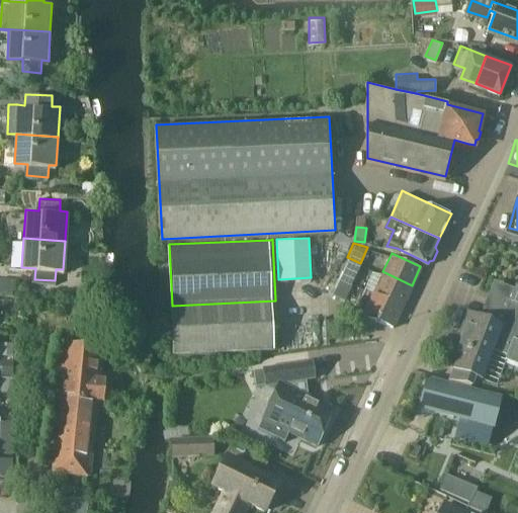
[(347,257),(339,275),(352,281),(360,263),(347,257)]
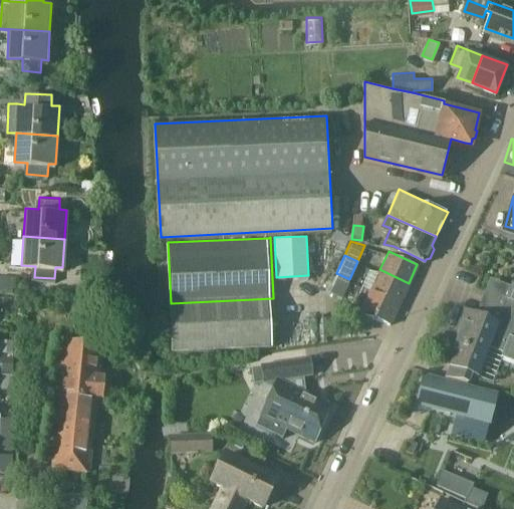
[(368,283),(367,285),(400,300),(409,283),(379,269),(372,284),(368,283)]
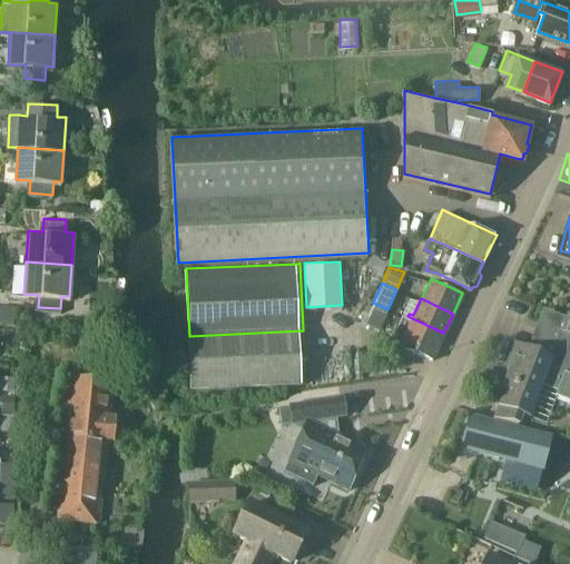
[(373,303),(365,320),(380,327),(387,309),(373,303)]
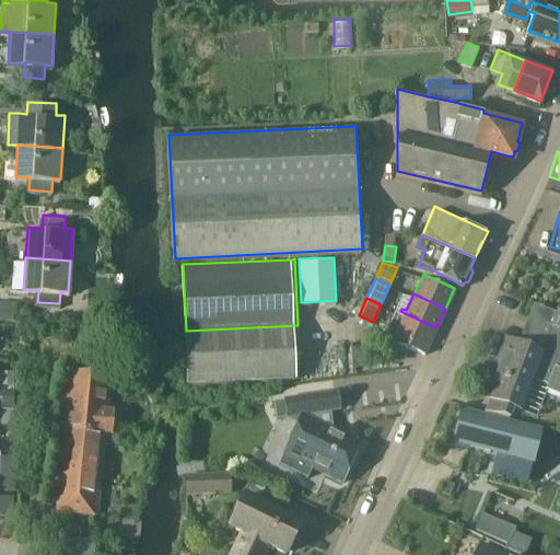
[(535,313),(529,328),(559,339),(553,353),(559,355),(559,300),(557,309),(552,320),(535,313)]
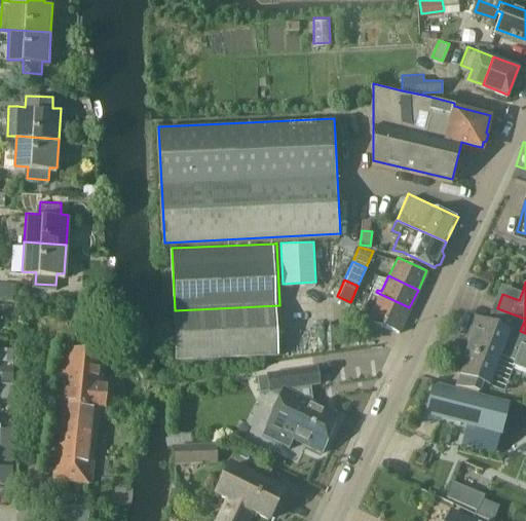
[(358,308),(357,312),(400,330),(406,314),(409,307),(376,292),(375,294),(372,292),(363,310),(358,308)]
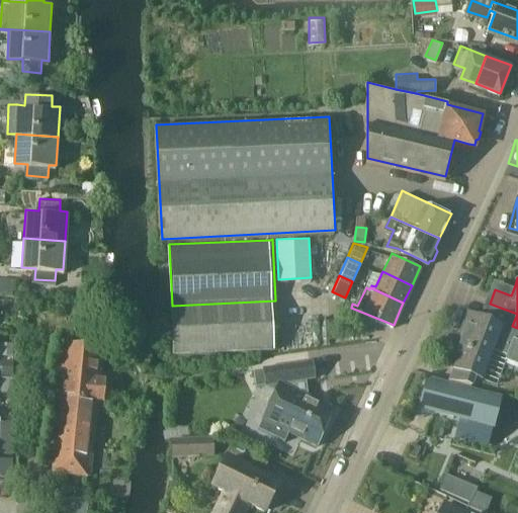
[(275,301),(172,306),(174,351),(260,347),(275,346),(277,346),(275,301)]
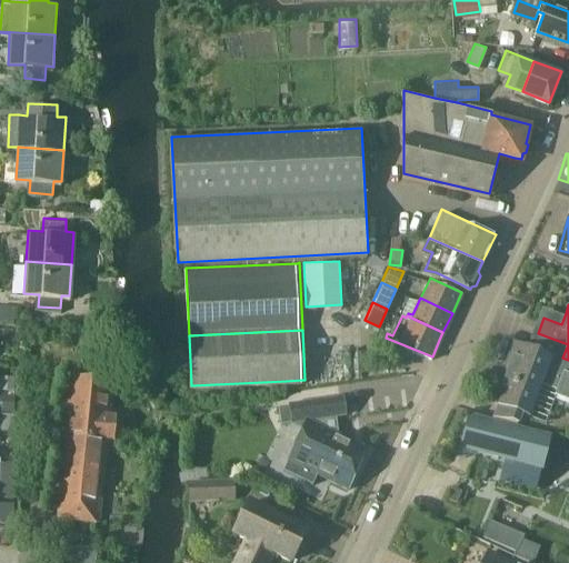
[(515,339),(491,398),(499,401),(493,413),(517,420),(521,410),(529,412),(541,380),(557,385),(556,390),(568,394),(568,360),(562,358),(568,344),(538,333),(533,345),(515,339)]
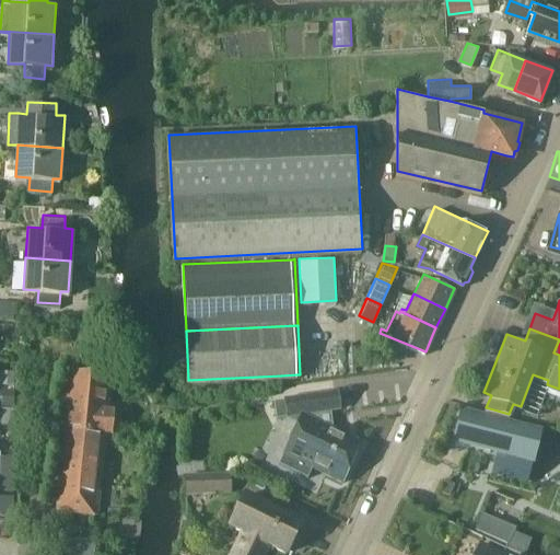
[(69,368),(68,381),(63,426),(105,429),(105,430),(112,431),(114,407),(107,406),(111,372),(69,368)]
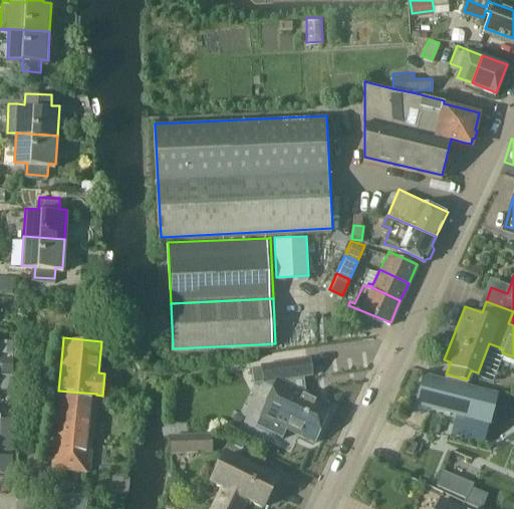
[(4,349),(12,349),(12,338),(4,338),(4,349)]
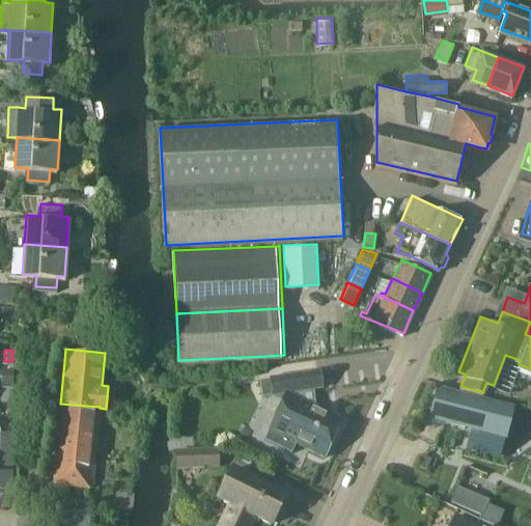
[(0,382),(12,382),(12,366),(0,366),(0,382)]
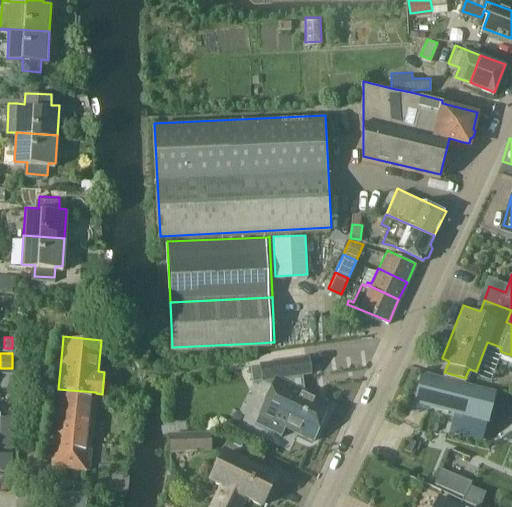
[(308,353),(260,360),(263,377),(273,382),(255,420),(281,432),(285,423),(313,437),(330,401),(295,384),(293,371),(310,369),(308,353)]
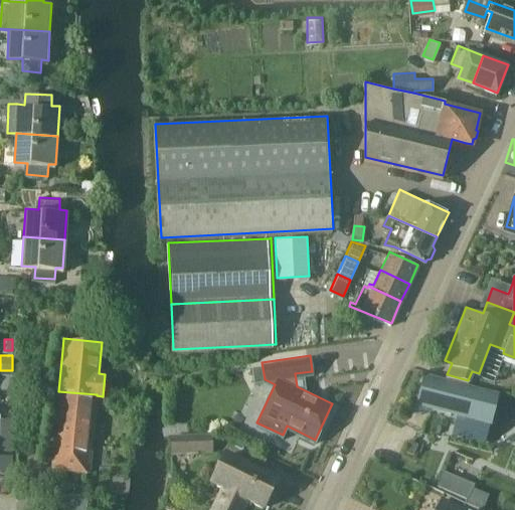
[(12,372),(11,372),(0,372),(0,387),(12,387),(12,372)]
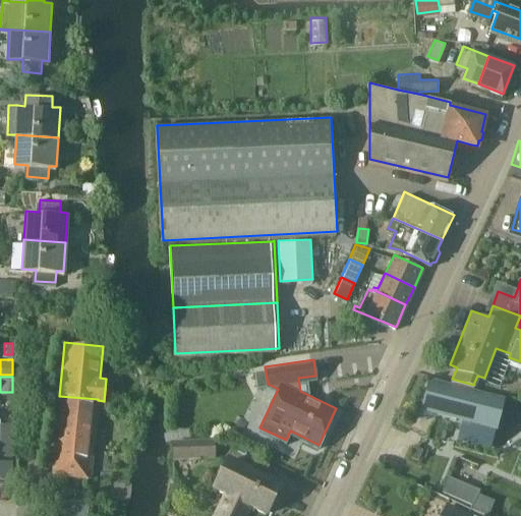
[(428,379),(422,405),(498,424),(504,398),(428,379)]
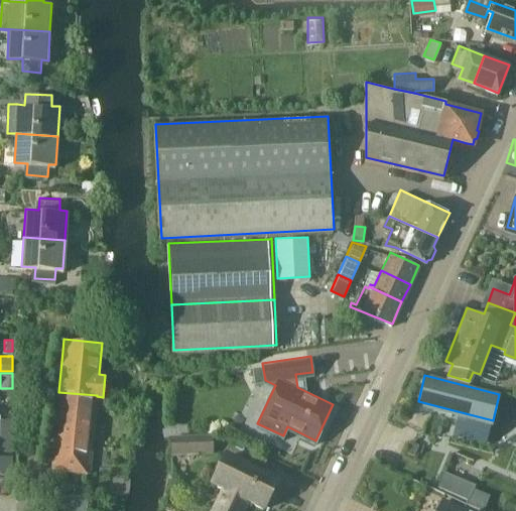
[(91,471),(97,396),(97,395),(58,392),(51,467),(91,471)]
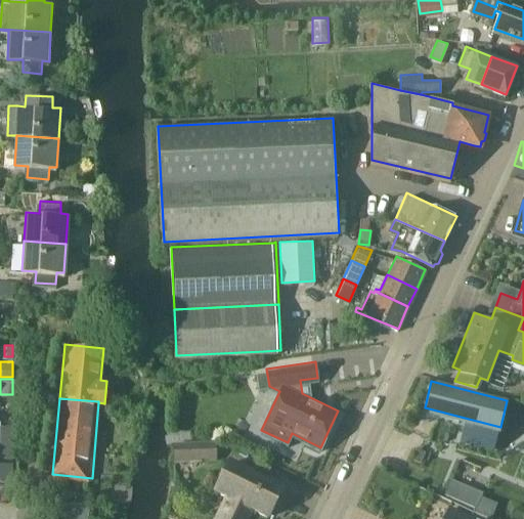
[(0,423),(0,439),(11,439),(11,424),(0,423)]
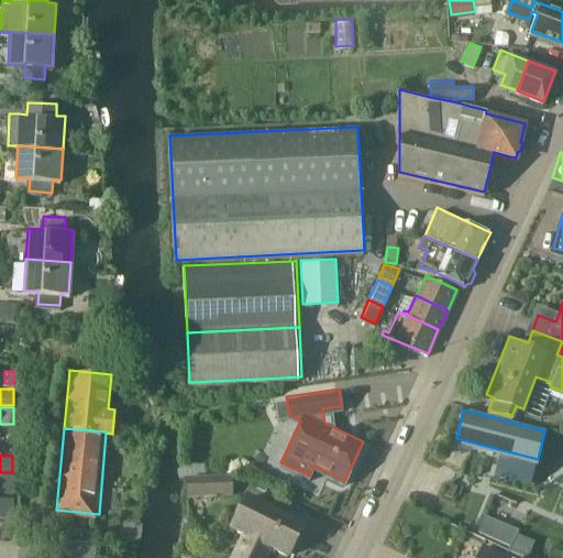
[(0,490),(13,491),(12,472),(0,472),(0,490)]
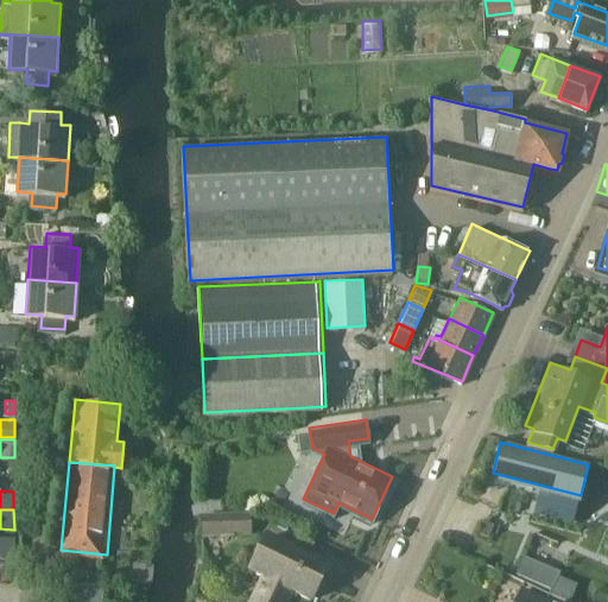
[(201,512),(202,533),(251,532),(249,509),(201,512)]
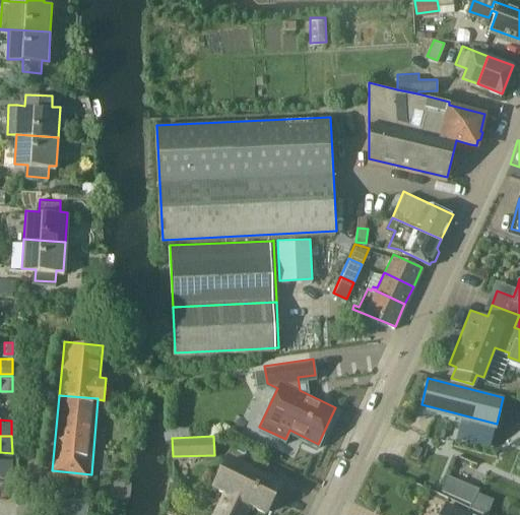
[(416,458),(421,446),(414,443),(409,455),(416,458)]
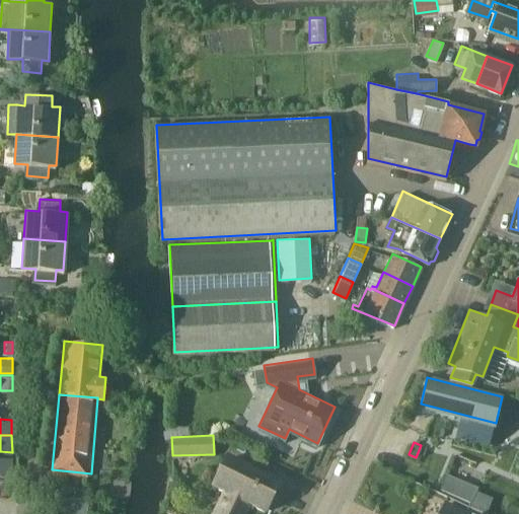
[(241,513),(248,501),(265,509),(279,481),(226,454),(212,483),(225,489),(212,513),(241,513)]
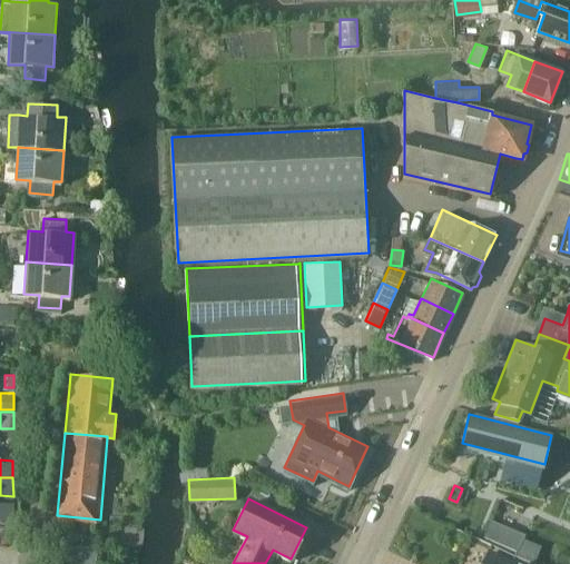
[(0,500),(0,517),(11,517),(11,501),(0,500)]
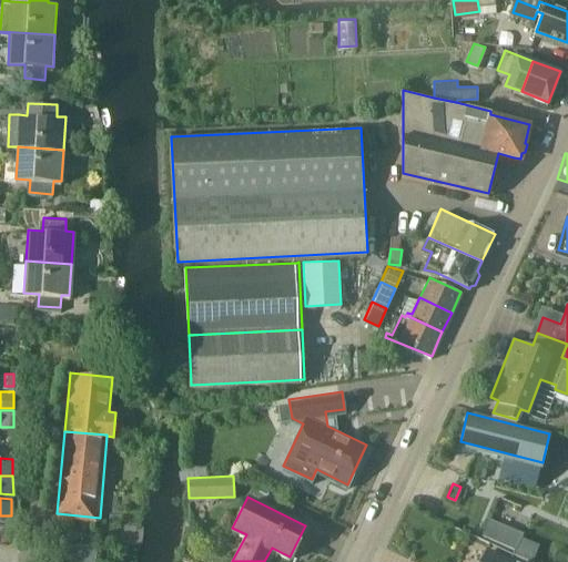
[(488,515),(482,533),(516,548),(523,530),(488,515)]
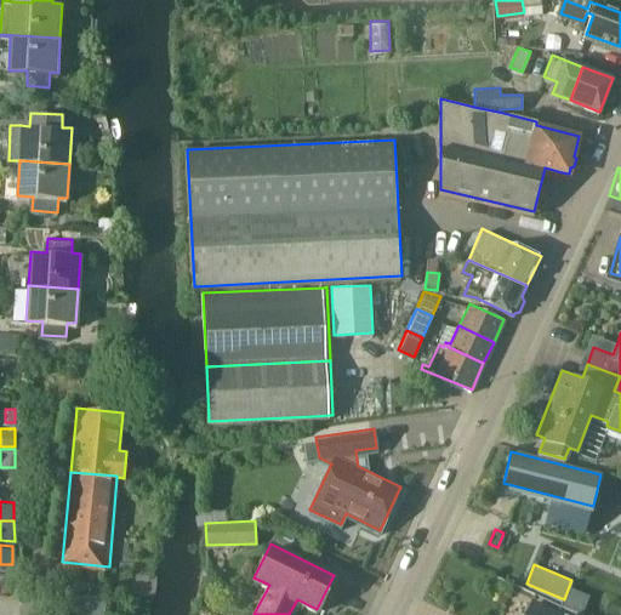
[(69,614),(103,614),(106,594),(72,592),(69,614)]
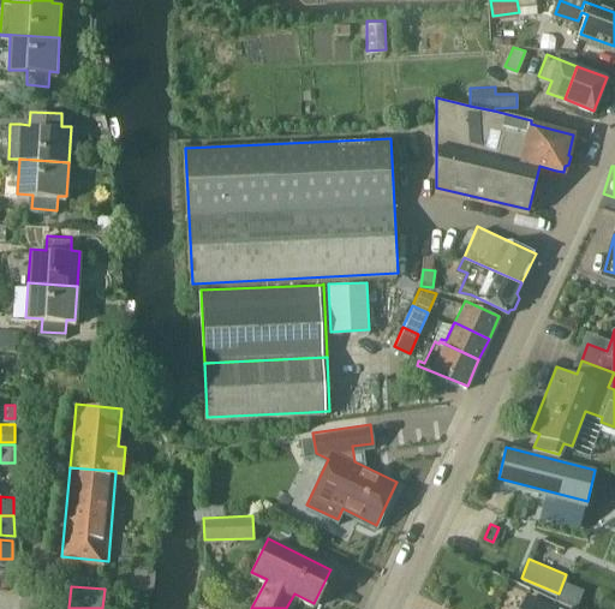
[(520,608),(562,608),(527,593),(520,608)]
